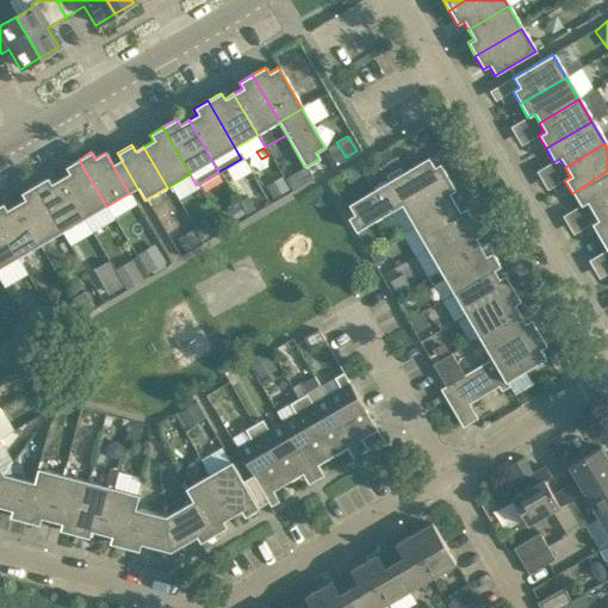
[(378,167),(386,181),(399,204),(446,177),(439,163),(433,167),(427,157),(403,172),(395,157),(378,167)]
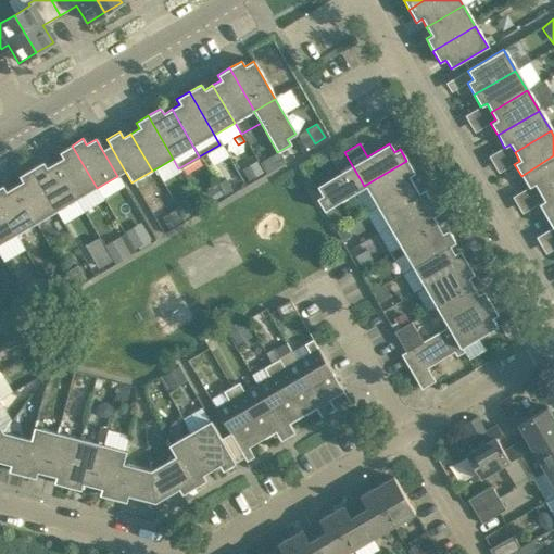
[(62,159),(54,163),(76,200),(97,188),(72,146),(59,153),(62,159)]
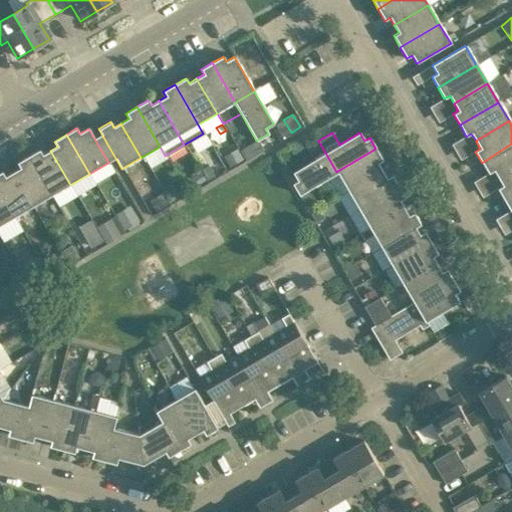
[(253,157),(262,152),(261,152),(256,143),(248,147),(253,157)]
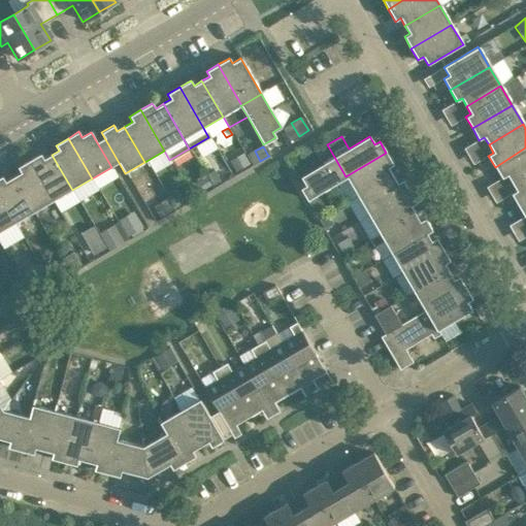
[(501,178),(506,175),(512,183),(525,173),(525,148),(495,167),(501,178)]
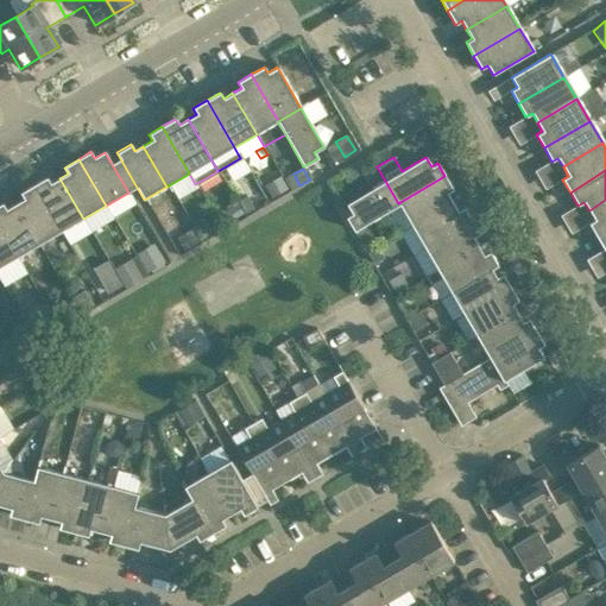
[(411,226),(452,202),(447,194),(453,190),(450,185),(444,176),(398,203),(398,204),(411,226)]
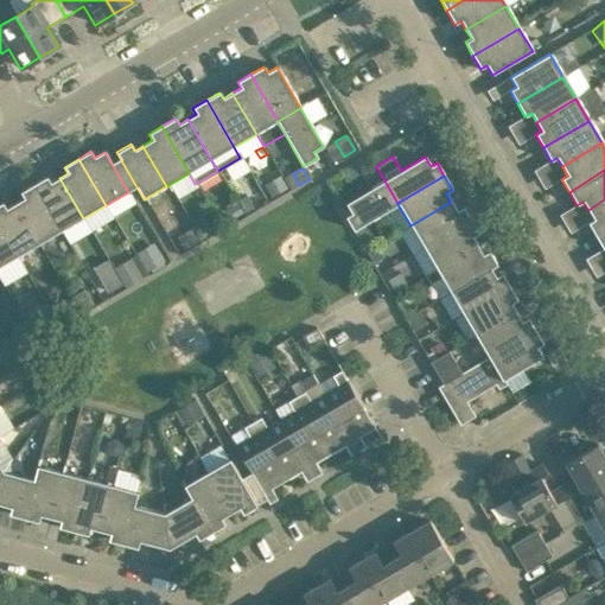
[(82,220),(83,218),(59,178),(50,183),(46,177),(33,185),(61,231),(82,220)]
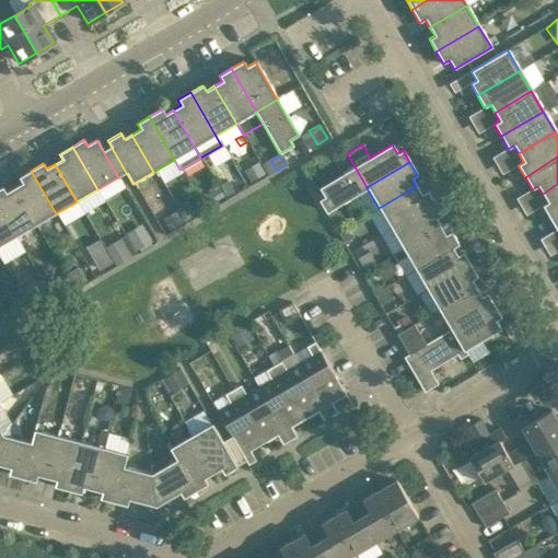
[(250,183),(252,182),(265,174),(259,165),(258,163),(243,172),(250,183)]
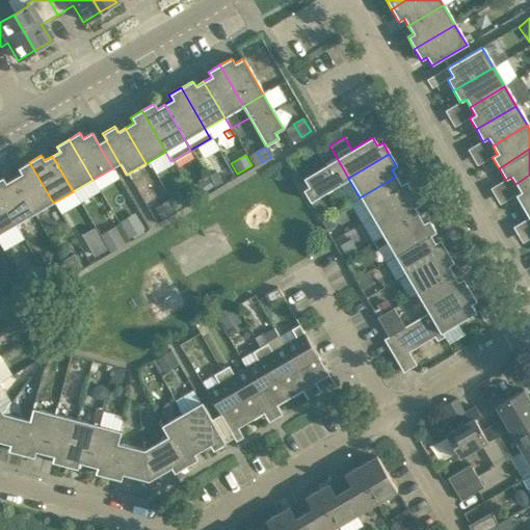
[(302,191),(309,203),(348,179),(348,178),(337,158),(302,179),(308,187),(302,191)]
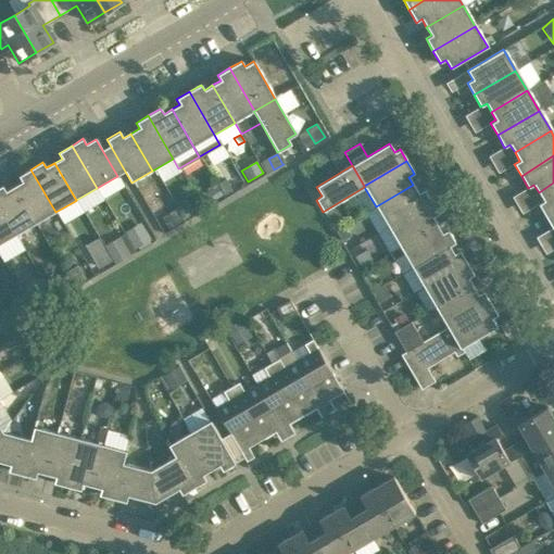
[(55,212),(30,170),(17,176),(21,183),(13,187),(35,224),(55,212)]
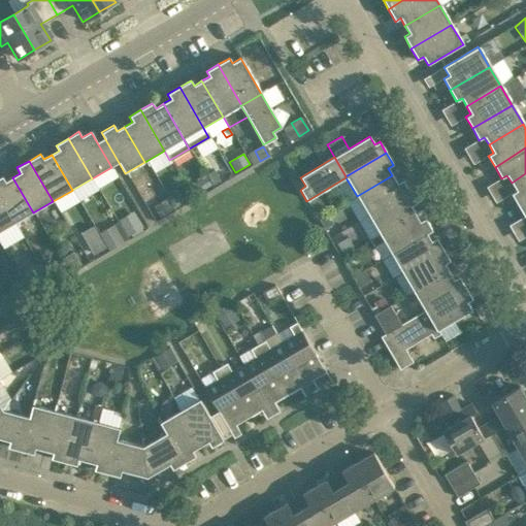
[(305,173),(300,165),(291,170),(296,178),(305,173)]
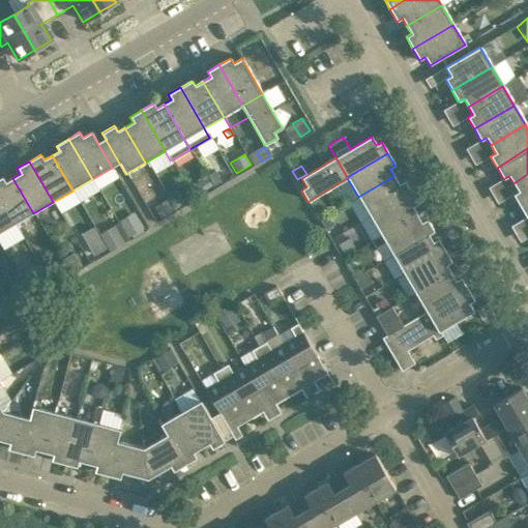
[(206,176),(207,178),(212,186),(212,187),(221,182),(213,171),(206,176)]
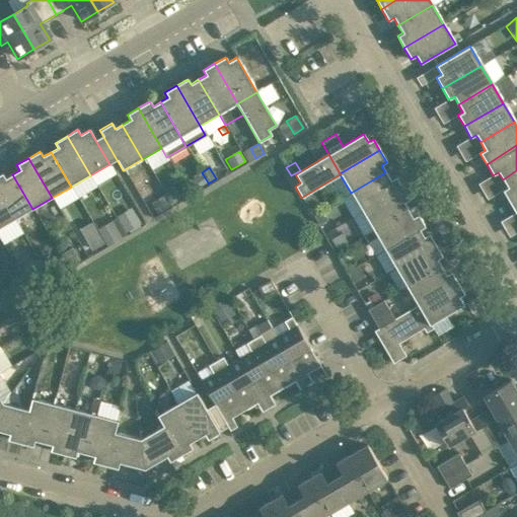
[(504,194),(508,202),(516,196),(516,170),(503,179),(507,189),(502,192),(504,194)]
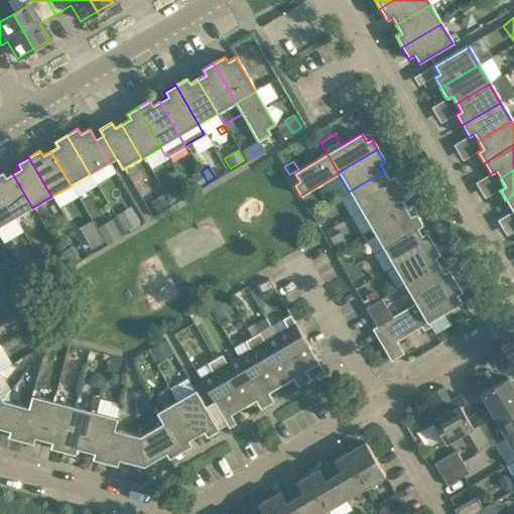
[(387,179),(383,171),(349,191),(360,210),(399,186),(393,176),(387,179)]
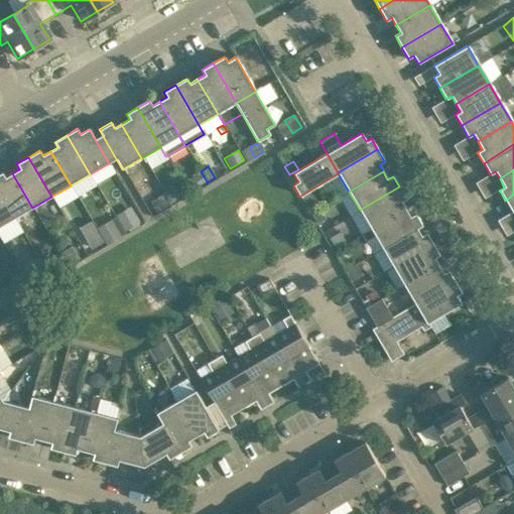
[(12,173),(5,177),(2,172),(0,173),(0,197),(13,220),(32,208),(12,173)]
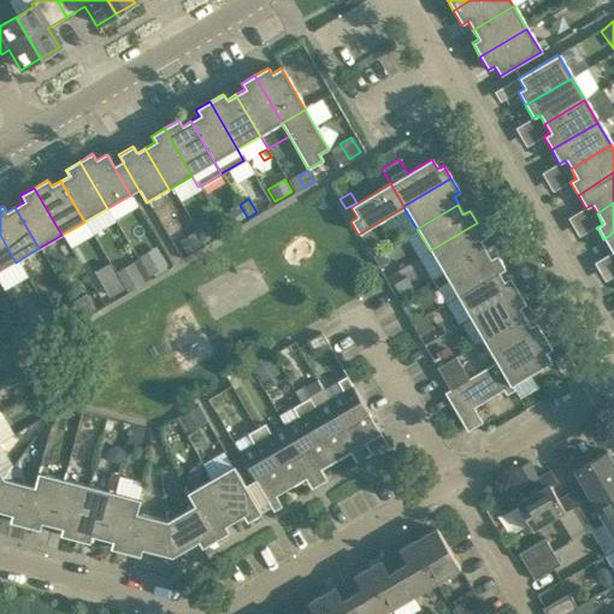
[(240,207),(225,216),(231,224),(231,225),(246,216),(240,207)]
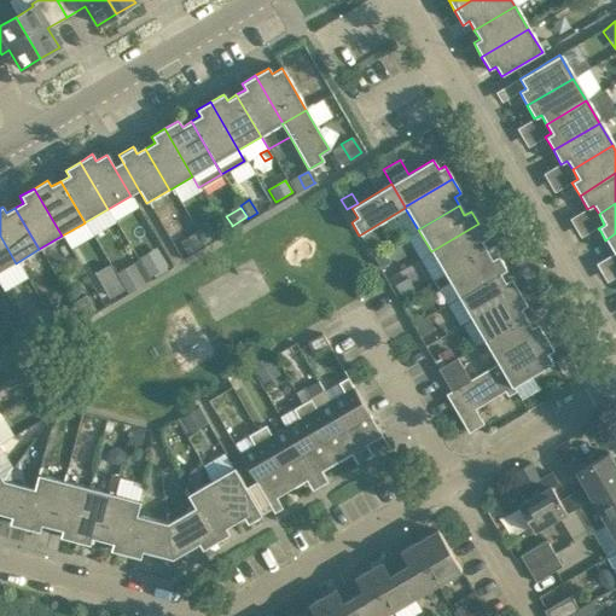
[(205,221),(195,227),(205,244),(215,238),(205,221)]
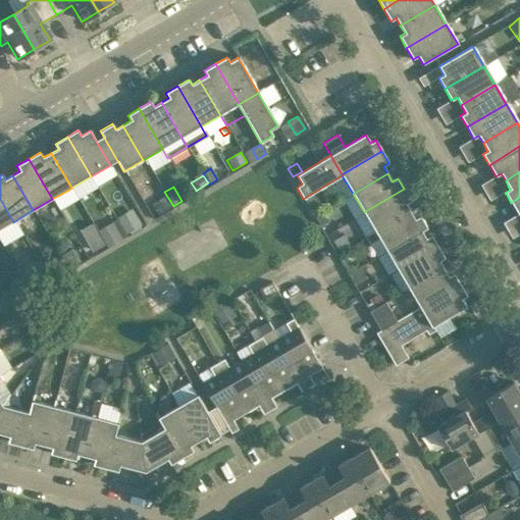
[(409,197),(404,189),(364,212),(375,231),(410,211),(405,204),(411,201),(409,197)]
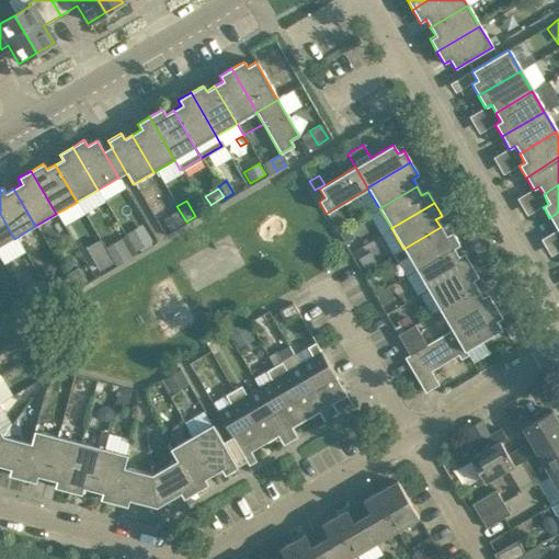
[(558,212),(549,218),(557,230),(558,228),(558,212)]
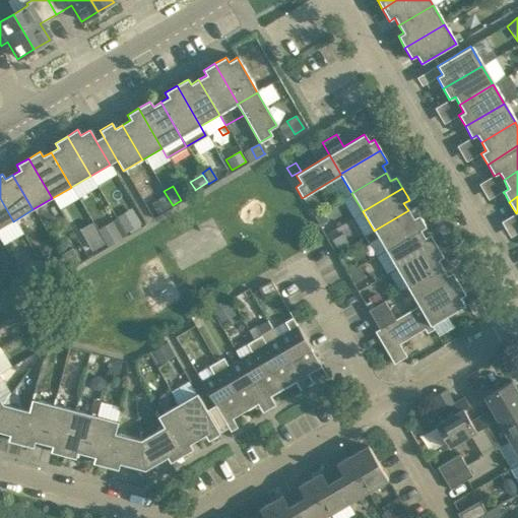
[(0,229),(13,221),(0,198),(0,229)]
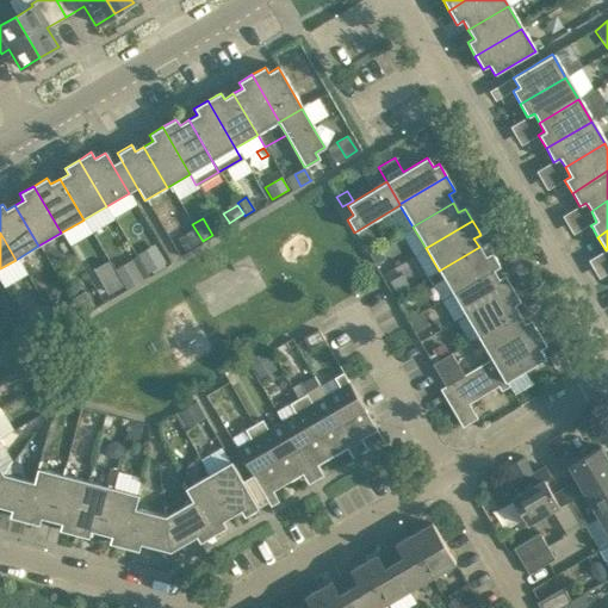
[(492,270),(498,266),(490,253),(484,256),(479,247),(439,271),(439,272),(427,279),(432,286),(444,279),(452,293),(492,270)]
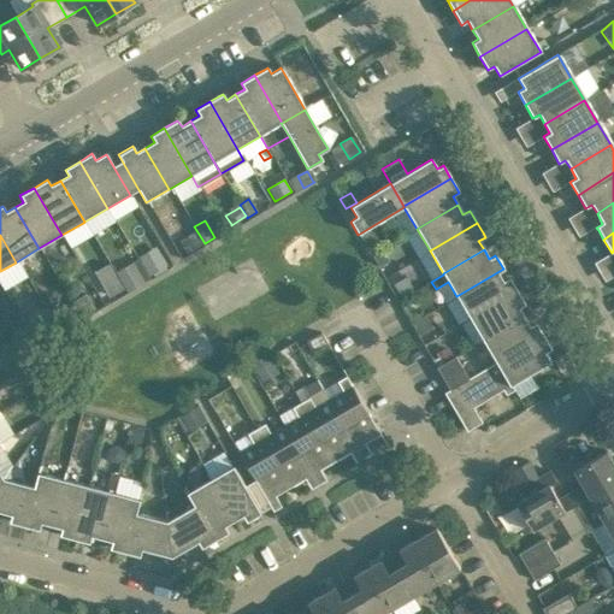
[(382,251),(371,257),(377,266),(388,261),(382,251)]
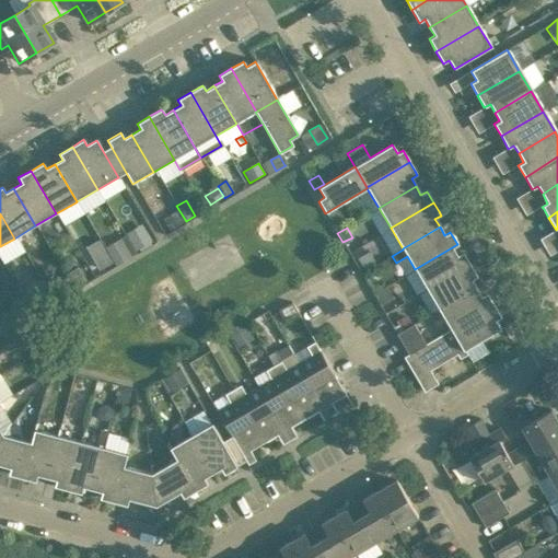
[(108,258),(114,267),(130,257),(120,239),(103,248),(108,258)]
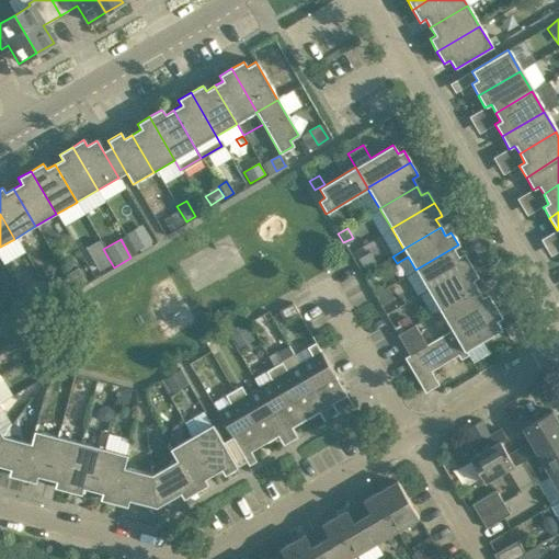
[(146,249),(140,239),(130,246),(136,254),(146,249)]
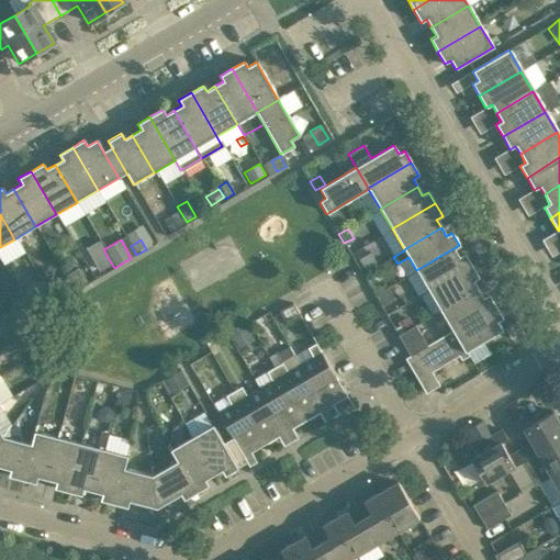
[(427,290),(428,290),(471,265),(466,257),(465,253),(458,256),(454,248),(416,270),(427,290)]
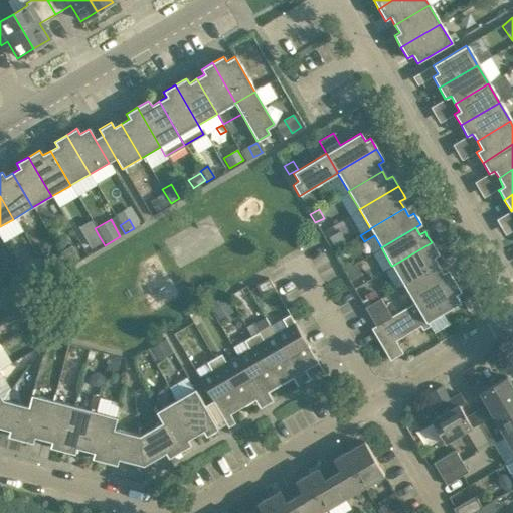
[(96,231),(84,238),(91,249),(102,242),(96,231)]
